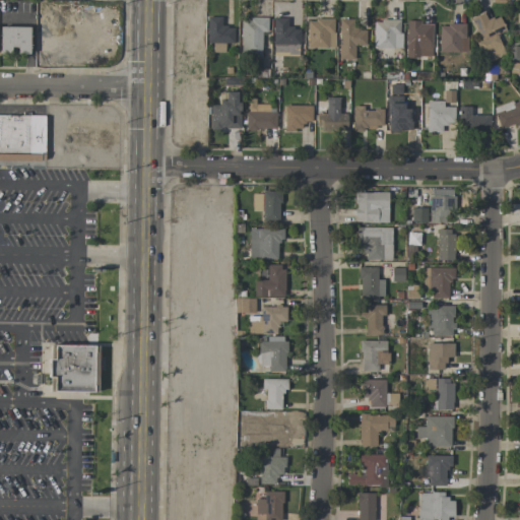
[(497,34),(505,31),(499,15),(486,20),(483,13),(470,17),(485,62),(504,56),(497,34)]
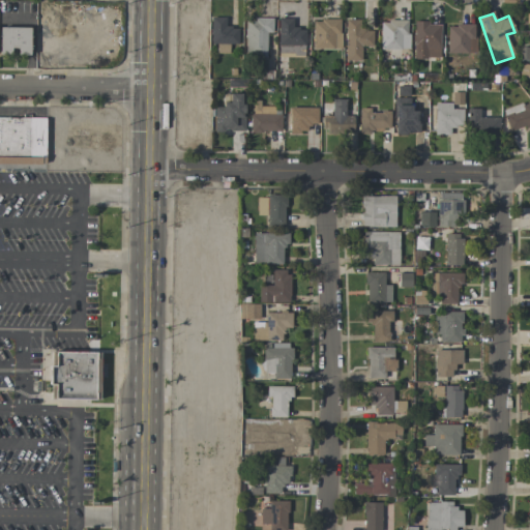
[(210,43),(238,43),(238,27),(226,27),(226,18),(210,18),(210,43)]
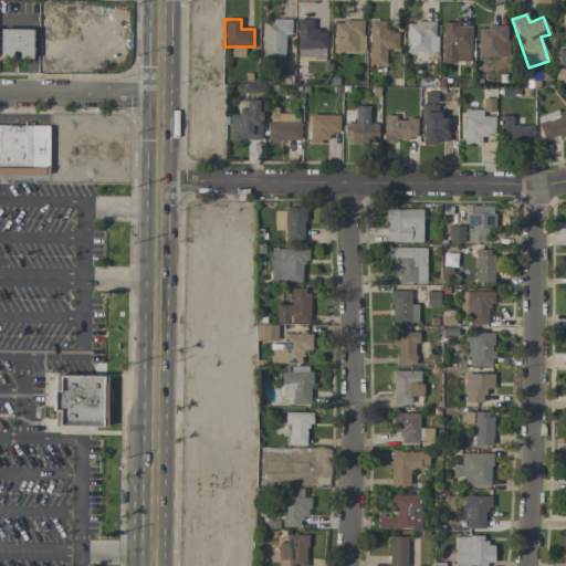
[(291,20),(262,19),(261,60),(284,60),(285,34),(291,35),(291,20)]
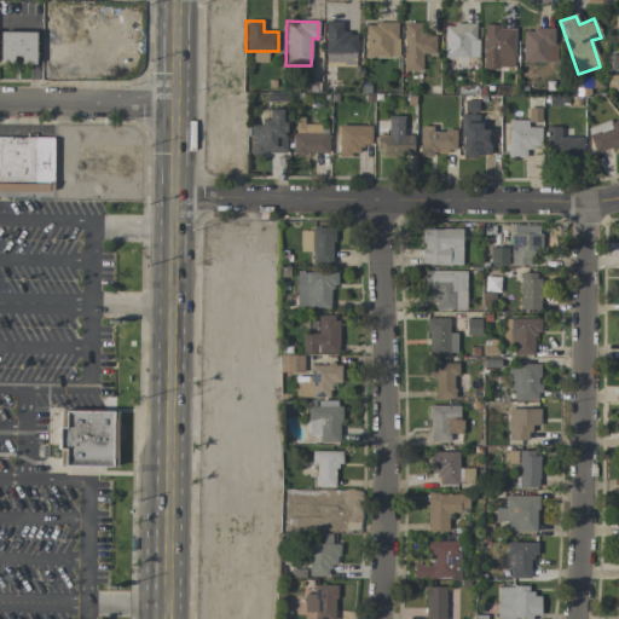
[(324,62),(356,62),(357,34),(341,33),(341,22),(324,21),(324,62)]
